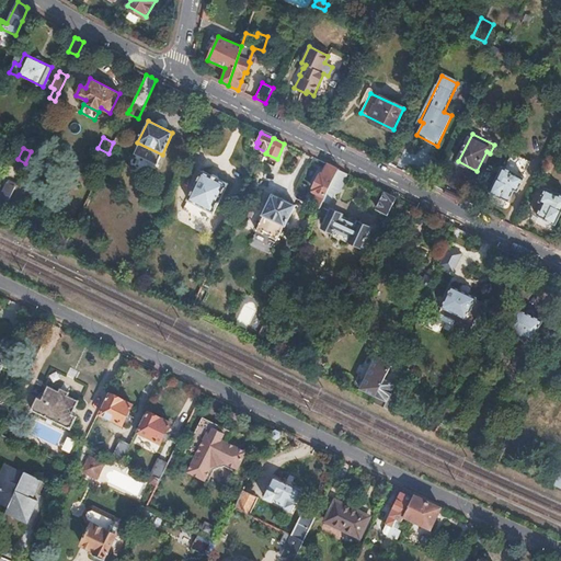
[(523,178),(530,162),(513,153),(505,168),(523,178)]
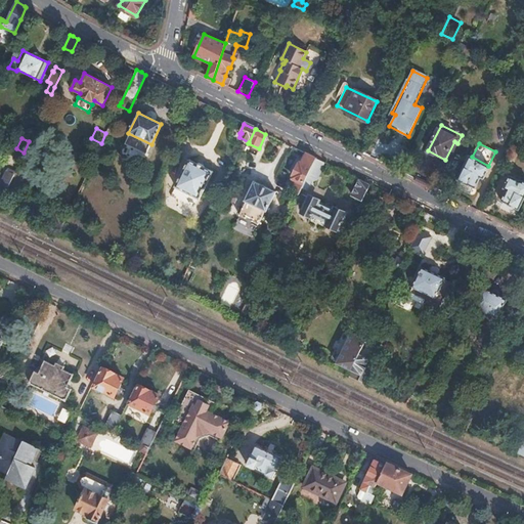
[(303,183),(314,159),(306,155),(302,164),(299,165),(292,178),(303,183)]
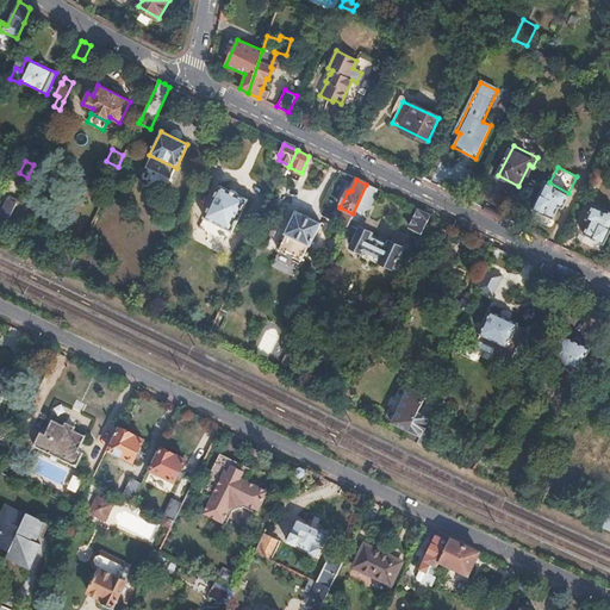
[(562,210),(571,194),(568,193),(549,182),(547,181),(533,210),(535,211),(531,219),(547,226),(552,219),(555,221),(558,221),(560,216),(556,212),(559,209),(562,210)]
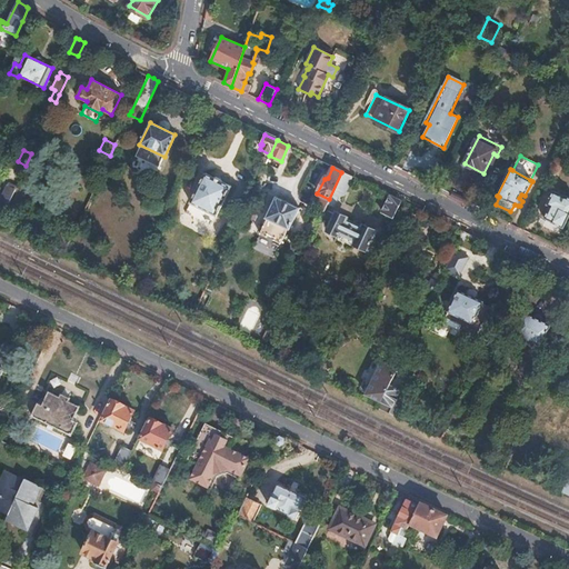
[(230,186),(205,172),(190,202),(216,216),(230,186)]
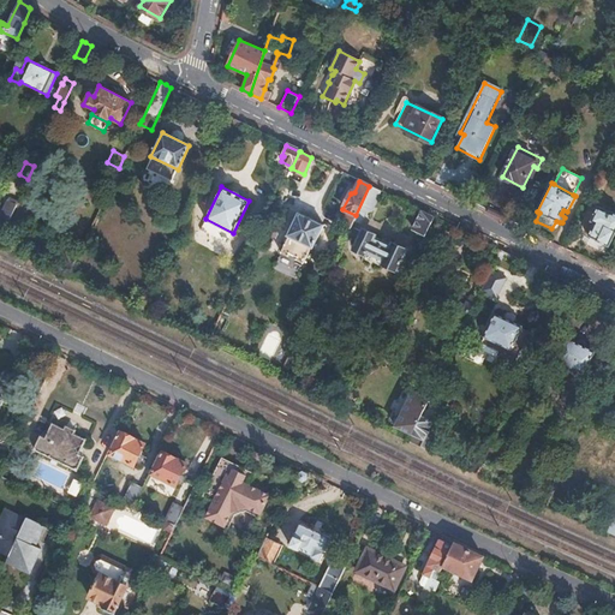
[(372,209),(380,191),(378,191),(369,186),(356,215),(359,218),(363,210),(366,212),(372,209)]
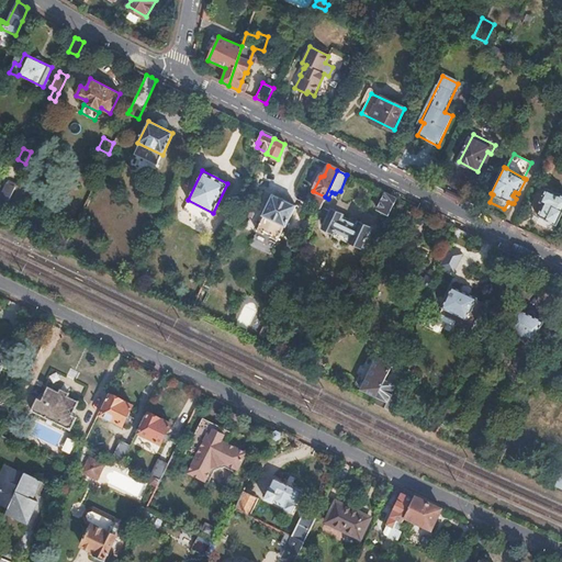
[(0,203),(6,206),(14,187),(7,183),(0,197),(0,203)]
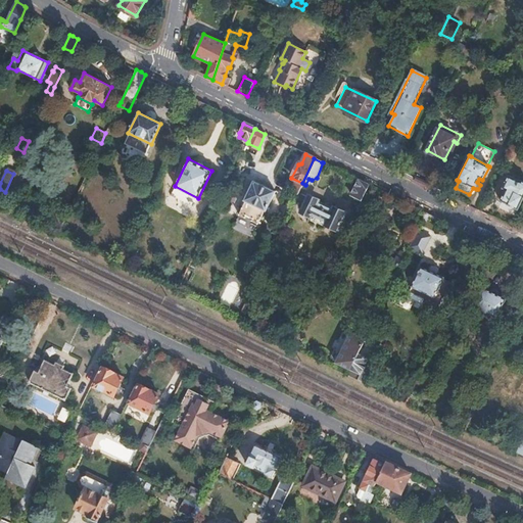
[(517,209),(522,196),(522,181),(521,181),(520,182),(509,177),(503,189),(504,190),(503,194),(500,194),(497,198),(498,200),(506,204),(507,205),(517,209)]
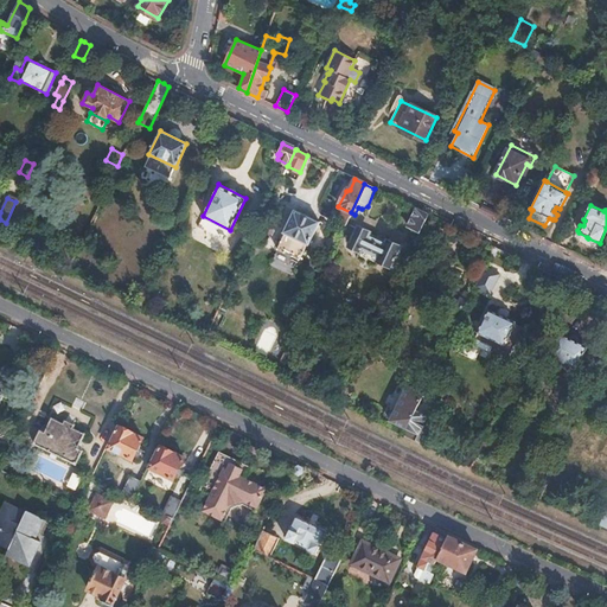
[(308,242),(318,222),(293,209),(282,231),(274,248),(282,251),(283,250),(293,255),(292,256),(299,260),(308,242)]
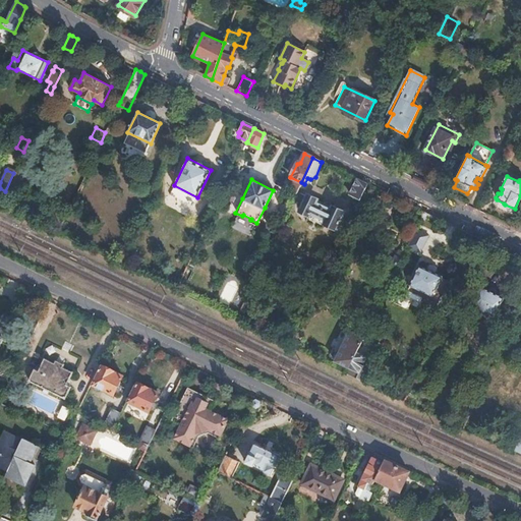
[(360,199),(367,184),(357,179),(350,194),(360,199)]
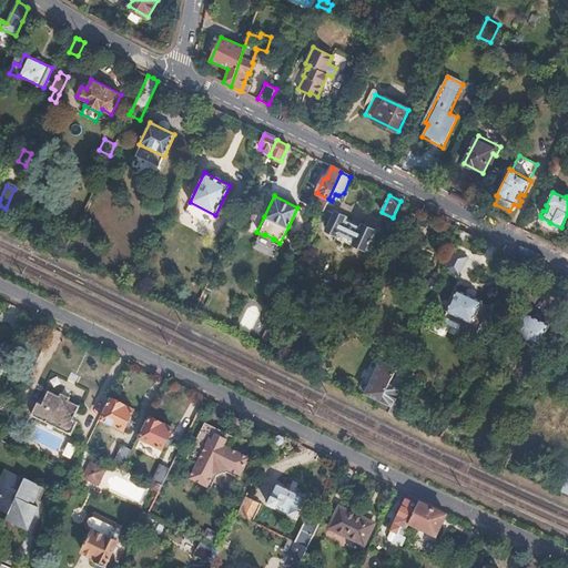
[(323,211),(327,201),(317,198),(313,206),(323,211)]
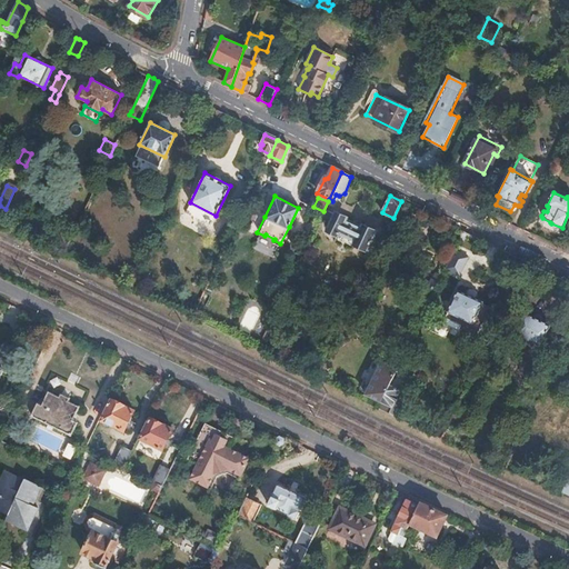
[(365,249),(372,231),(361,226),(360,227),(346,220),(347,219),(335,212),(333,213),(328,211),(325,219),(330,222),(327,230),(337,236),(338,233),(355,242),(353,243),(365,249)]
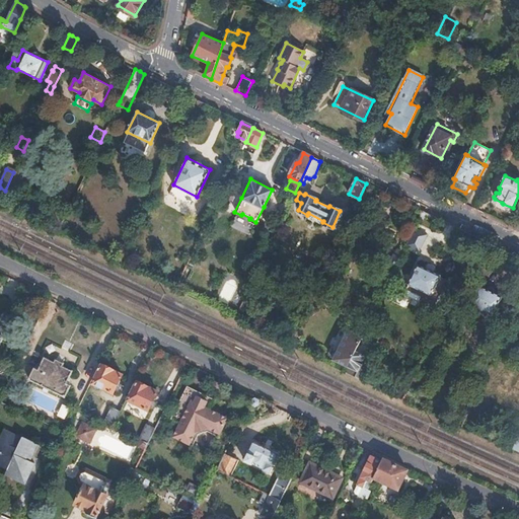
[(425,222),(428,214),(424,212),(422,211),(418,219),(425,222)]
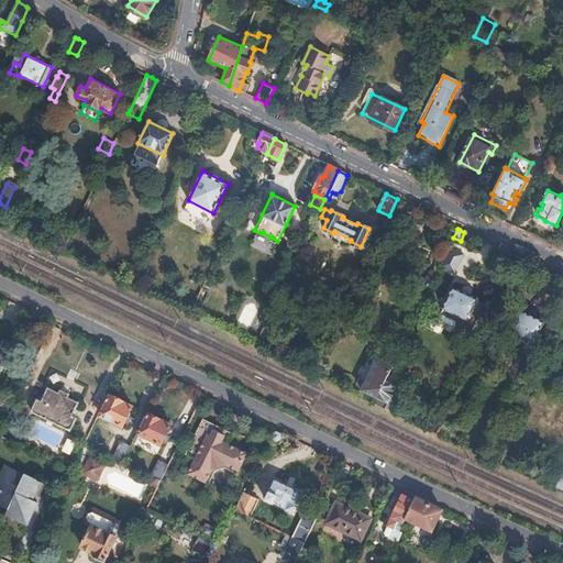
[(443,266),(457,273),(466,252),(452,246),(443,266)]
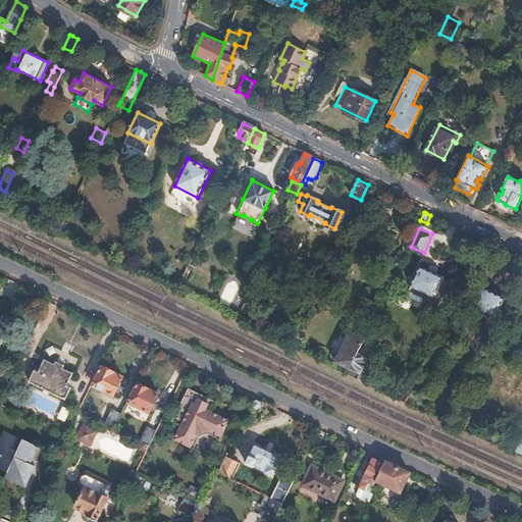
[(124,267),(131,254),(122,250),(116,263),(124,267)]
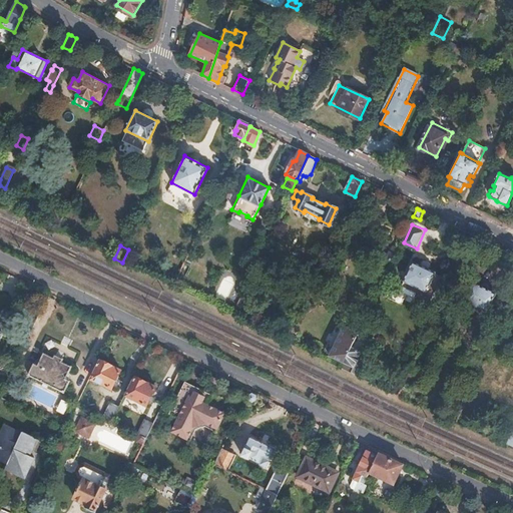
[(391,264),(395,254),(389,251),(385,262),(391,264)]
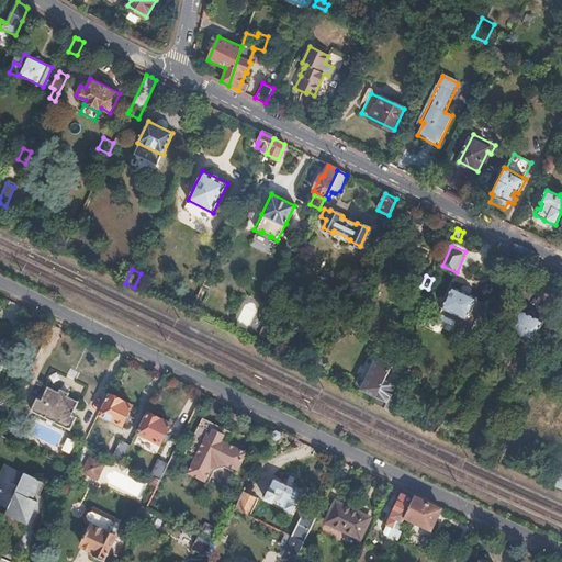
[(355,285),(358,279),(352,277),(349,283),(355,285)]
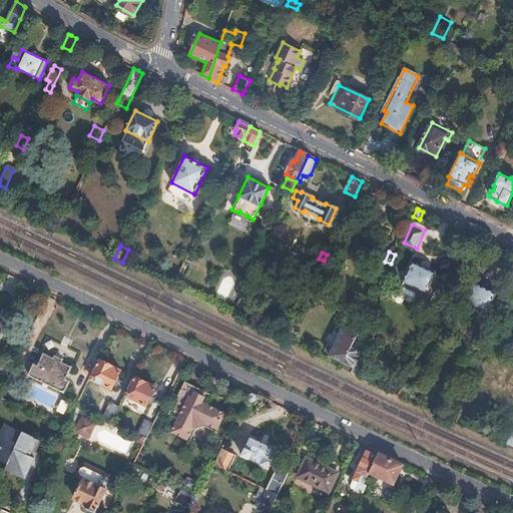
[(429,305),(443,278),(435,275),(436,273),(413,263),(402,288),(415,294),(414,298),(415,301),(427,306),(429,305)]
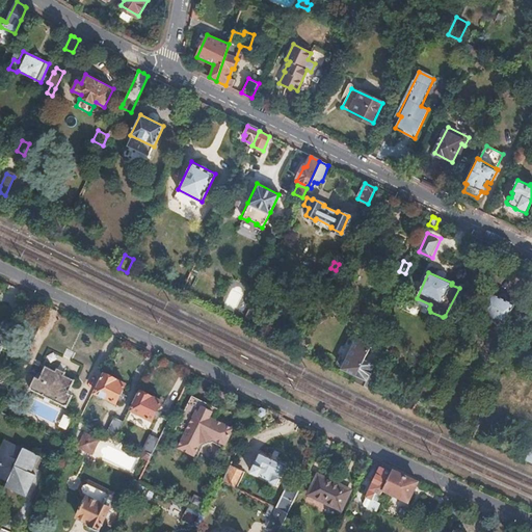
[(513,304),(490,294),(481,313),(502,322),(500,325),(505,327),(507,323),(505,323),(513,304)]
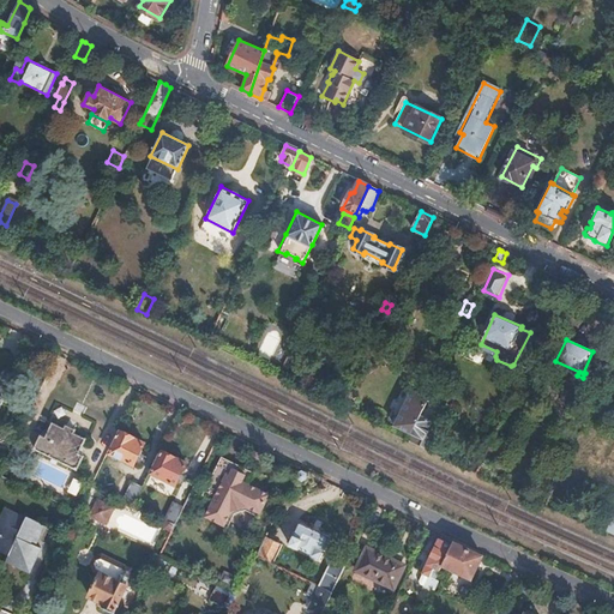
[(420,415),(428,397),(411,390),(393,426),(411,433),(420,415)]
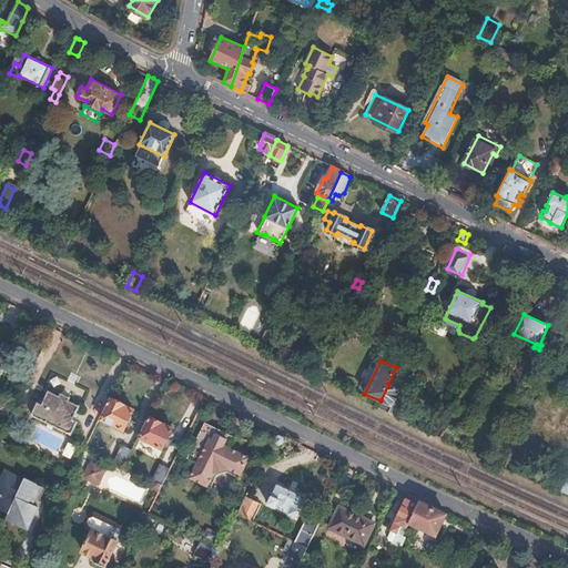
[(396,397),(401,389),(388,384),(381,401),(377,407),(388,413),(396,397)]
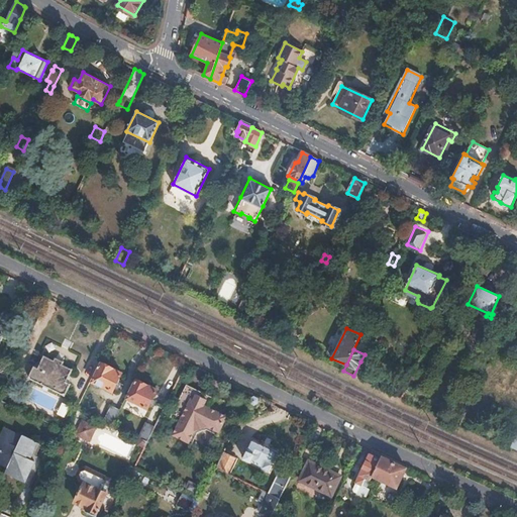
[(29,377),(66,394),(71,384),(66,382),(72,369),(63,364),(64,360),(56,356),(55,359),(43,355),(38,368),(34,366),(29,377)]
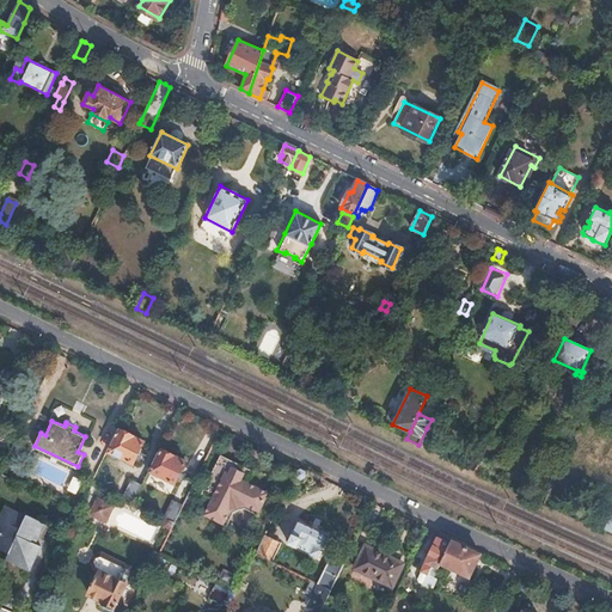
[(428,450),(435,432),(427,428),(418,445),(423,447),(428,450)]
